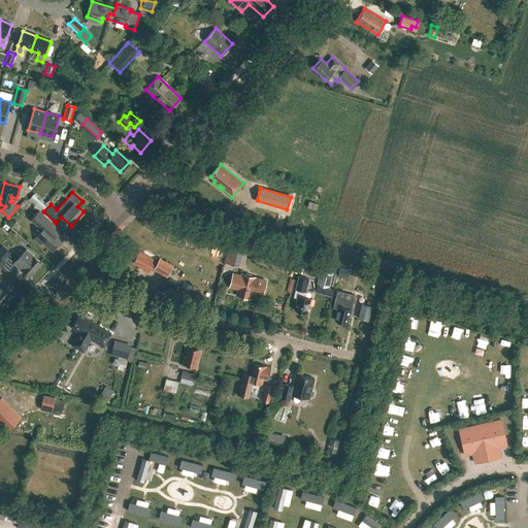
[(28,198),(40,210),(45,205),(33,193),(28,198)]
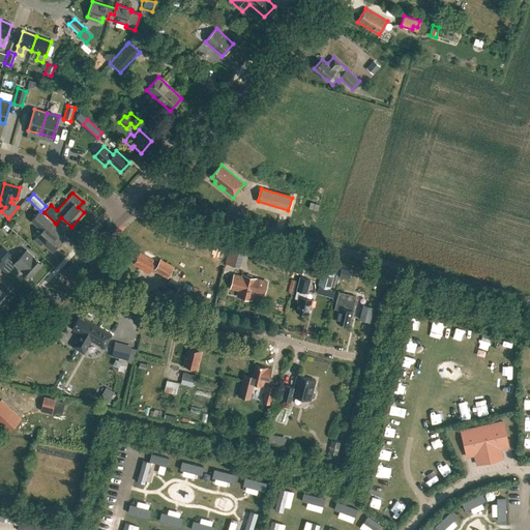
[(296,204),(302,206),(305,197),(299,195),(296,204)]
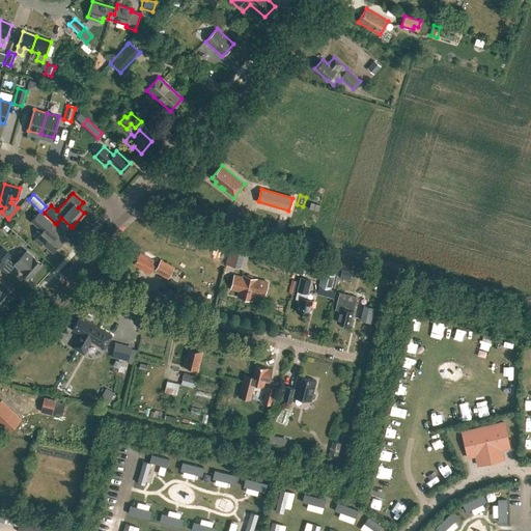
[(43,244),(52,252),(63,241),(57,234),(61,231),(53,224),(55,223),(44,213),(43,215),(39,212),(31,221),(42,231),(33,241),(39,246),(43,244)]
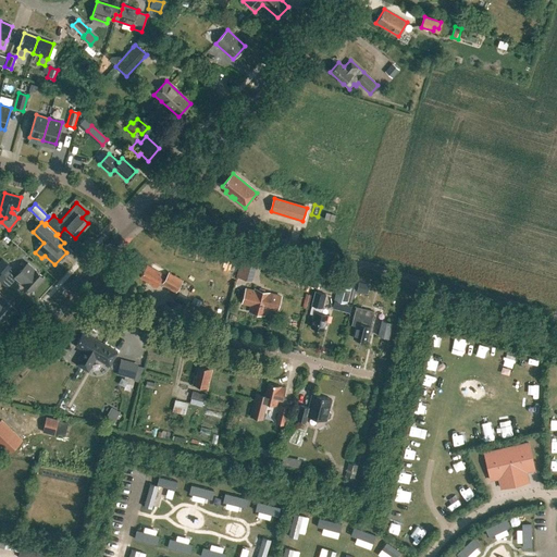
[(219,245),(215,256),(232,260),(235,250),(219,245)]
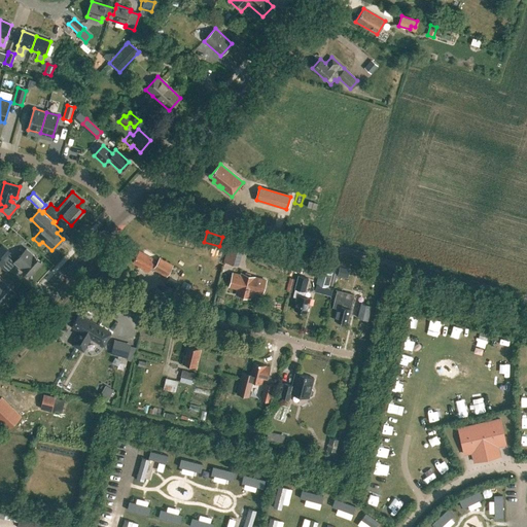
[(224,261),(238,265),(242,249),(235,248),(236,246),(230,244),(224,261)]
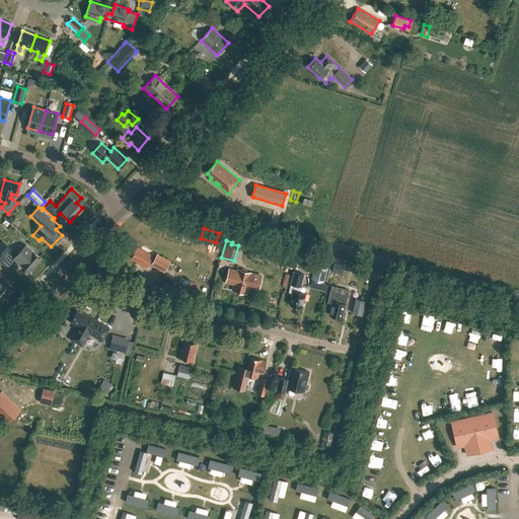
[(2,241),(0,243),(0,255),(2,257),(4,255),(10,248),(2,241)]
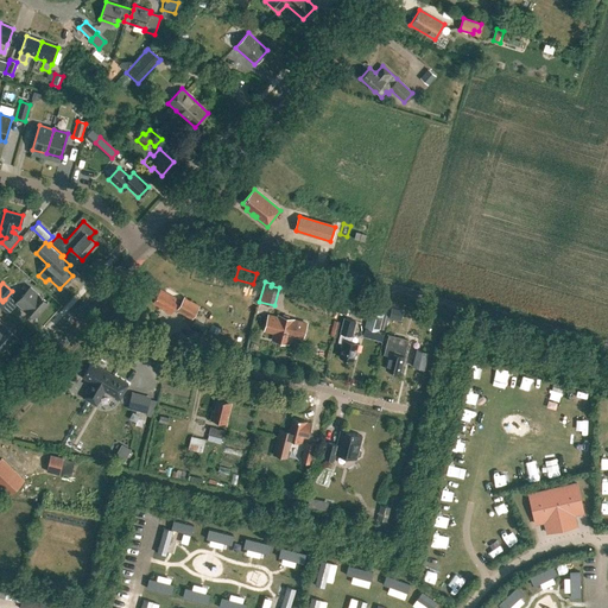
[(17,302),(35,317),(48,303),(30,287),(17,302)]
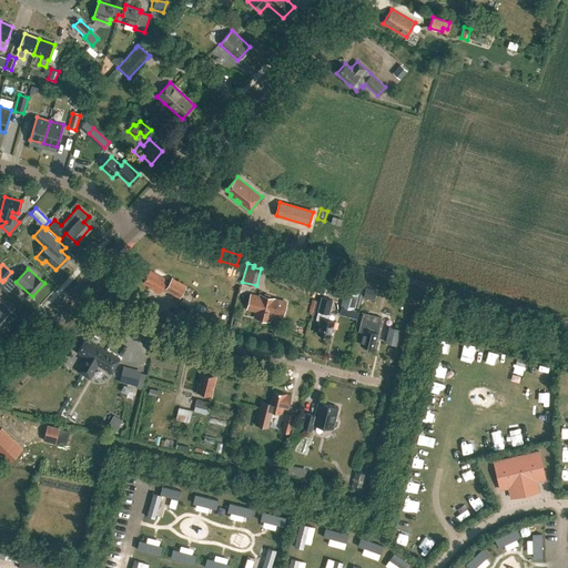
[(162,287),(180,297),(186,285),(172,277),(170,282),(150,270),(143,282),(152,287),(151,288),(159,293),(162,287)]
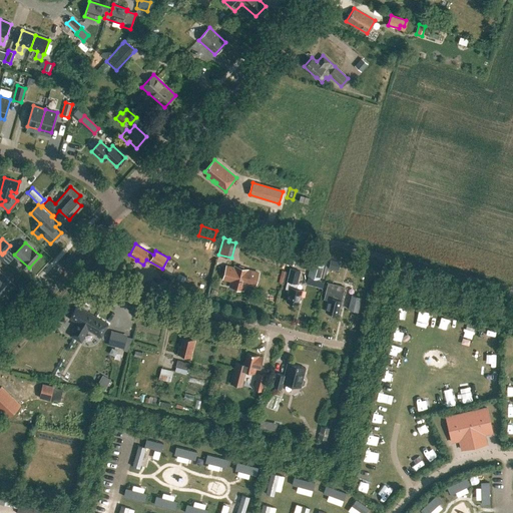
[(326,261),(314,258),(308,278),(320,281),(326,261)]
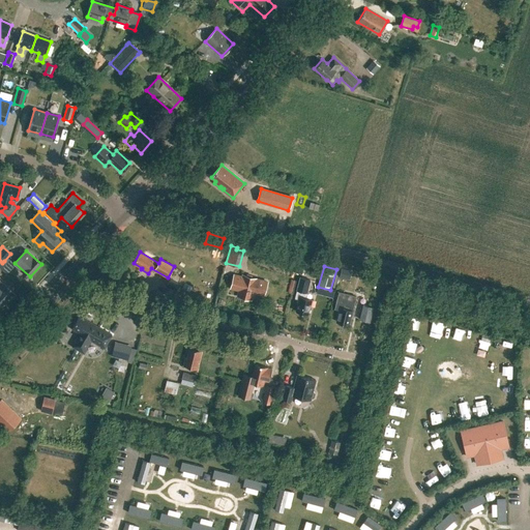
[(342,268),(340,276),(348,280),(350,271),(342,268)]
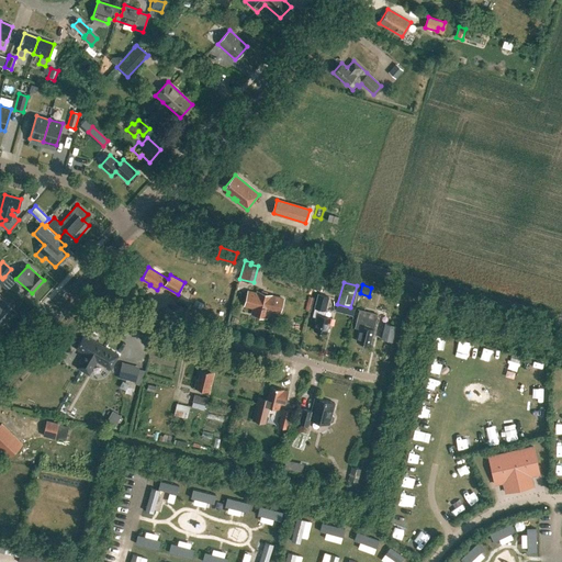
[(253,314),(267,318),(269,310),(279,312),(282,299),(272,296),(272,295),(256,291),(256,293),(248,291),(244,306),(254,308),(253,314)]
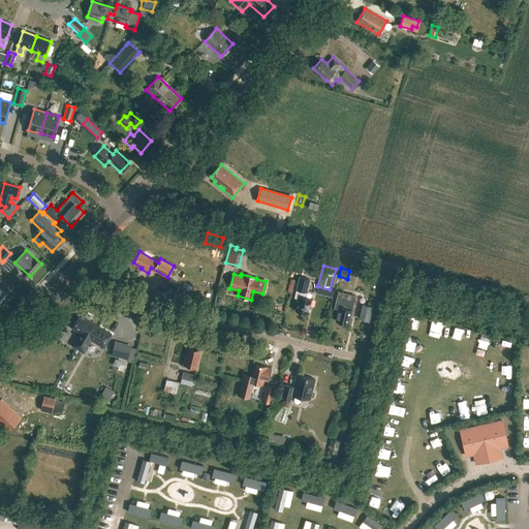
[(294,310),(307,313),(311,299),(304,298),(309,280),(299,277),(293,298),(298,299),(294,310)]
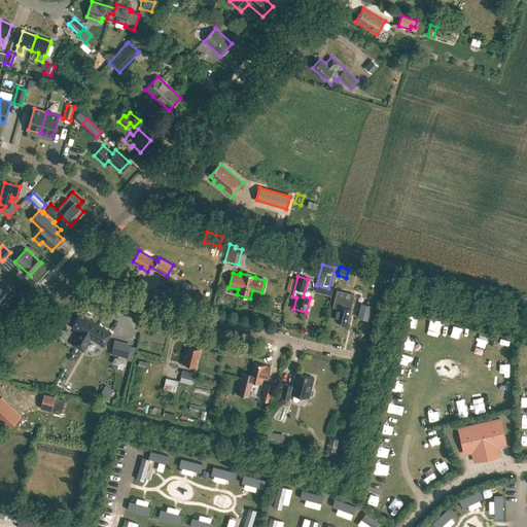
[(166,283),(175,288),(178,282),(169,277),(166,283)]
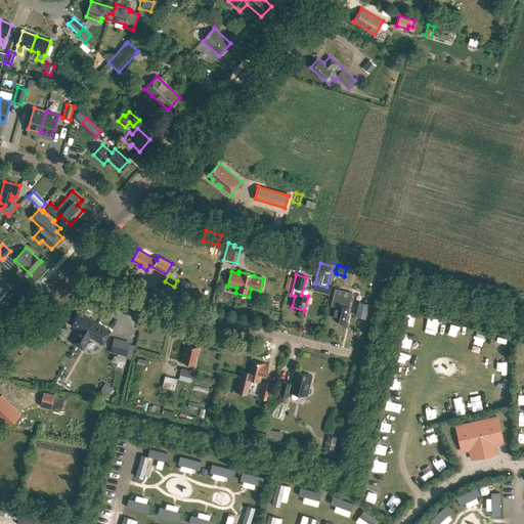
[(0,302),(2,304),(14,290),(0,276),(0,302)]
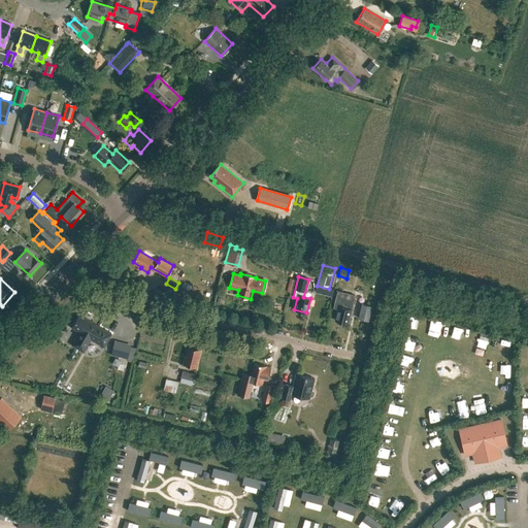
[(365,290),(356,288),(354,295),(338,291),(333,307),(338,308),(335,320),(347,324),(353,300),(361,302),(365,290)]
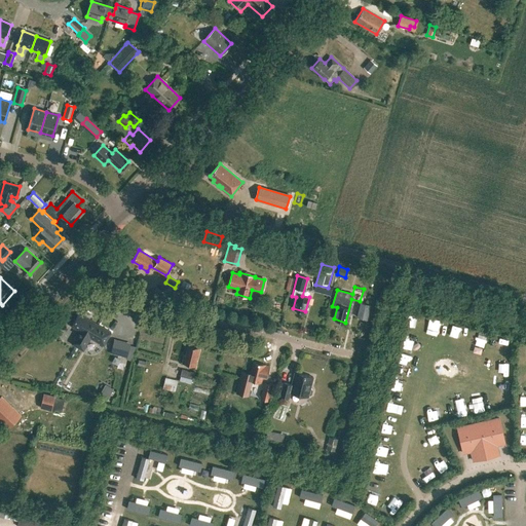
[(360,303),(357,316),(367,318),(370,305),(360,303)]
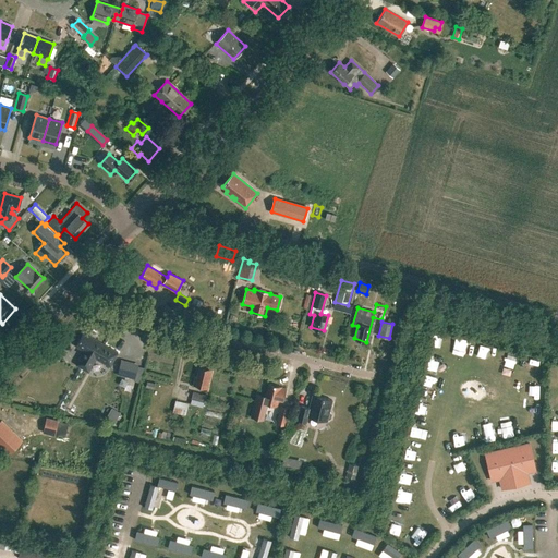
[(118,352),(83,332),(75,347),(83,351),(75,364),(88,372),(96,359),(109,366),(118,352)]
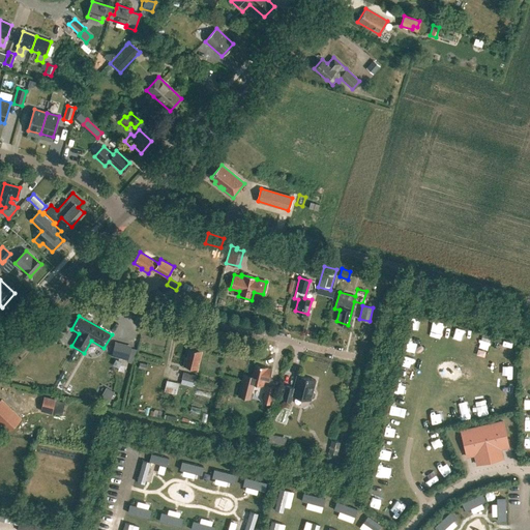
[(110,356),(131,362),(136,348),(129,347),(130,345),(115,340),(110,356)]
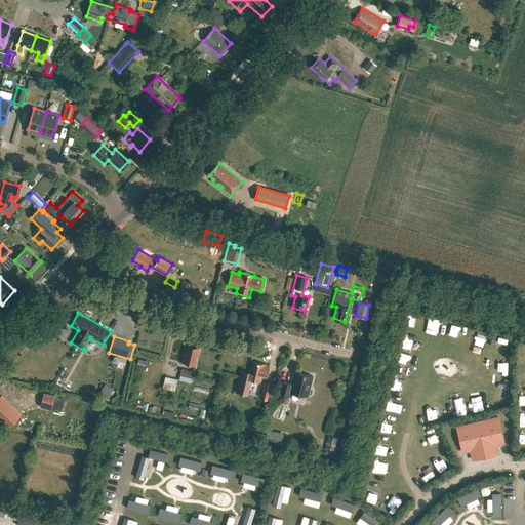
[(187,345),(185,354),(184,354),(182,362),(195,365),(199,348),(187,345)]
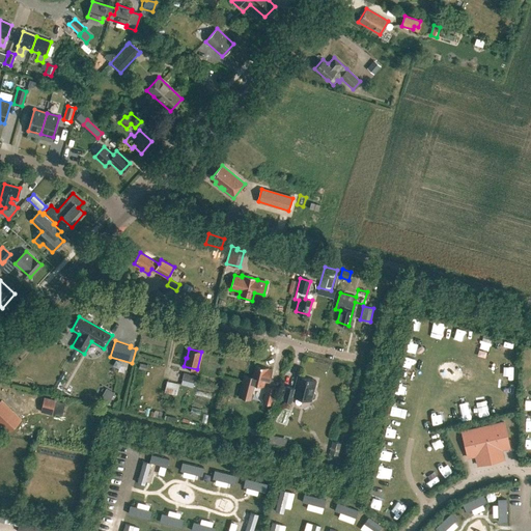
[(251,374),(250,383),(243,381),(239,397),(250,400),(254,385),(263,387),(264,382),(269,383),(272,370),(268,369),(268,368),(255,366),(253,375),(251,374)]
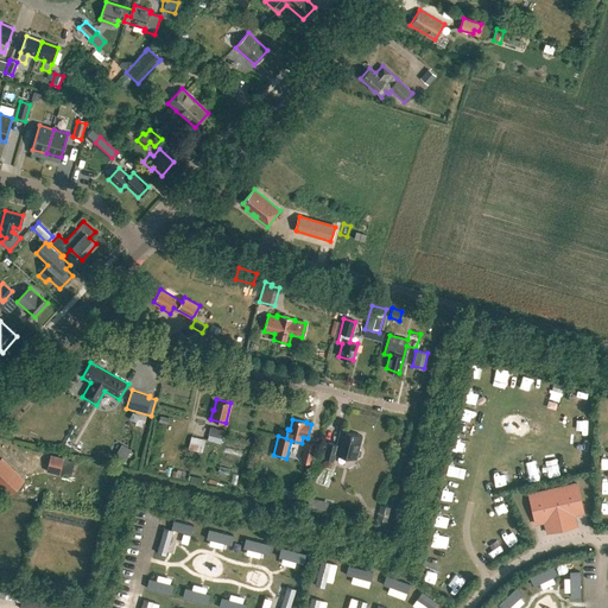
[(208,435),(222,438),(225,431),(210,426),(208,435)]
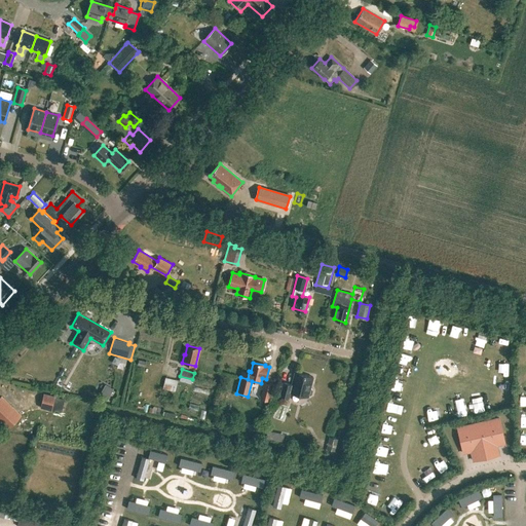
[(295,386),(288,384),(284,398),(292,400),(294,393),(311,398),(312,396),(313,397),(315,396),(316,391),(315,389),(313,389),(316,378),(298,374),(295,386)]
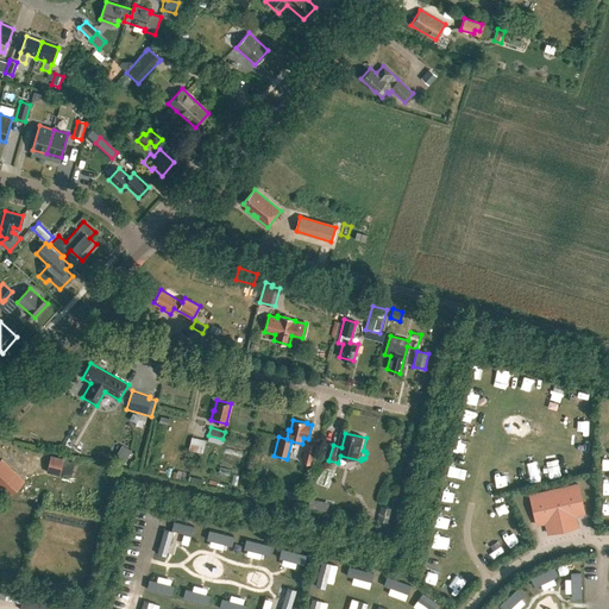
[(223,439),(208,435),(207,440),(221,445),(223,439)]
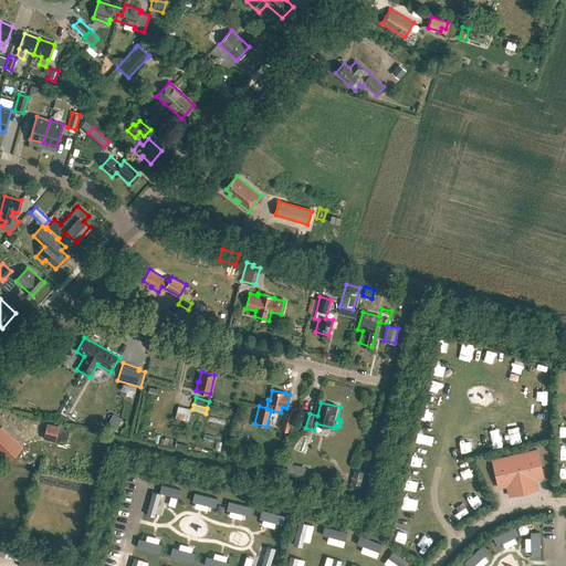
[(280,429),(290,432),(294,413),(284,411),(280,429)]
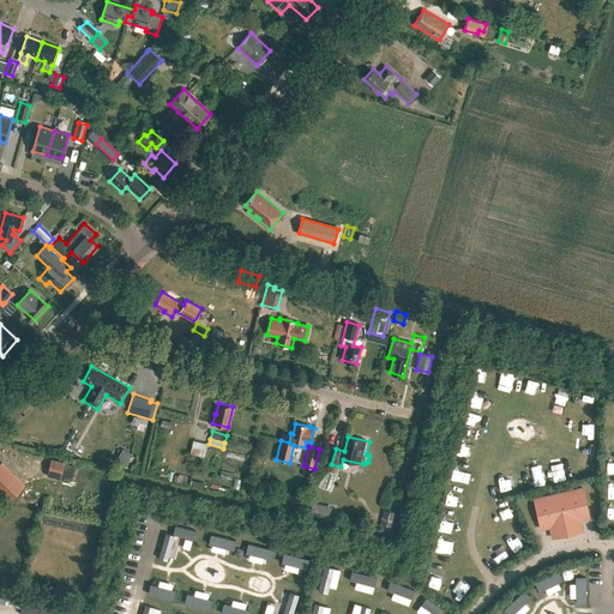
[(47,476),(60,479),(60,477),(72,480),(76,465),(50,459),(47,476)]
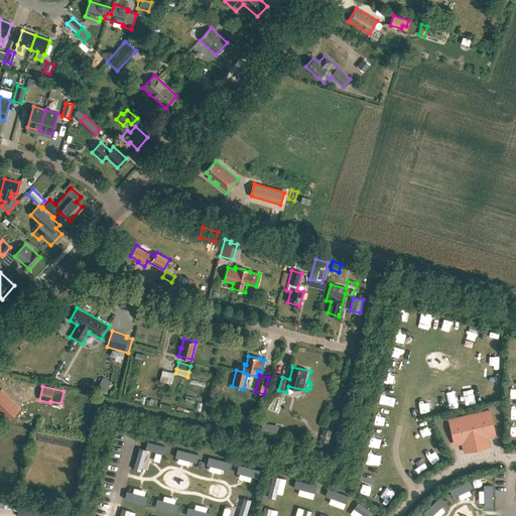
[(0,390),(0,413),(7,420),(18,407),(11,400),(1,390),(0,390)]
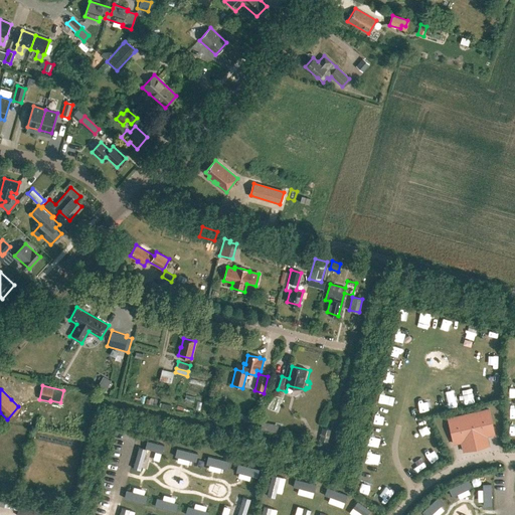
[(495,435),(489,406),(447,416),(453,444),(460,442),(462,451),(489,445),(487,436),(495,435)]
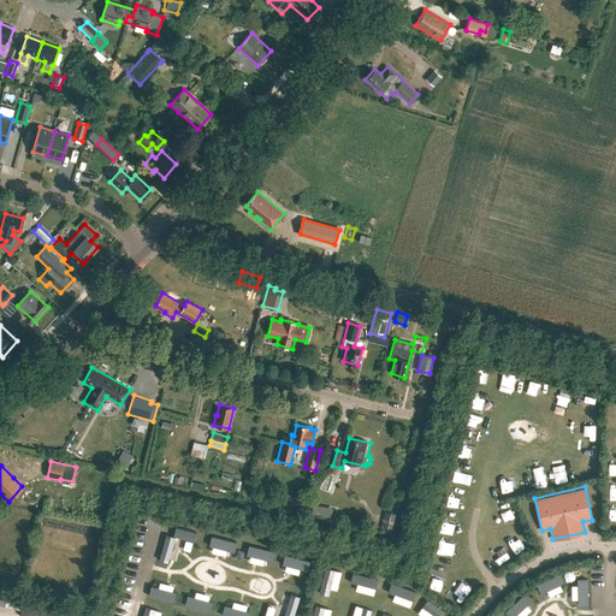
[(313,504),(312,513),(332,517),(333,508),(313,504)]
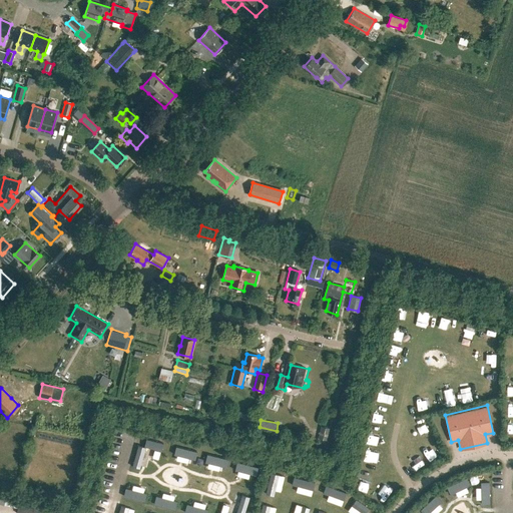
[(317,438),(326,440),(329,428),(320,426),(317,438)]
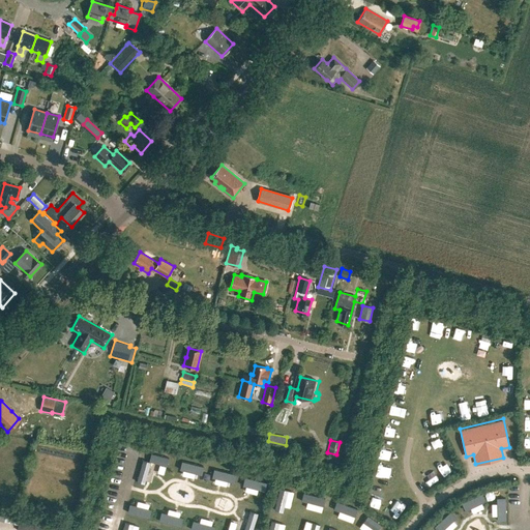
[(5,500),(4,508),(11,509),(13,501),(5,500)]
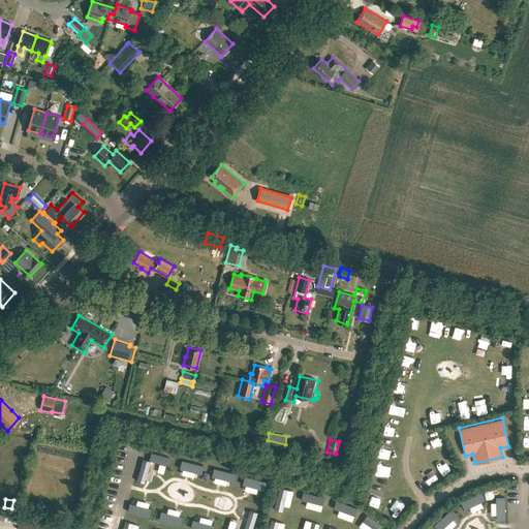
[(55,528),(56,523),(27,518),(25,525),(47,528),(55,528)]
